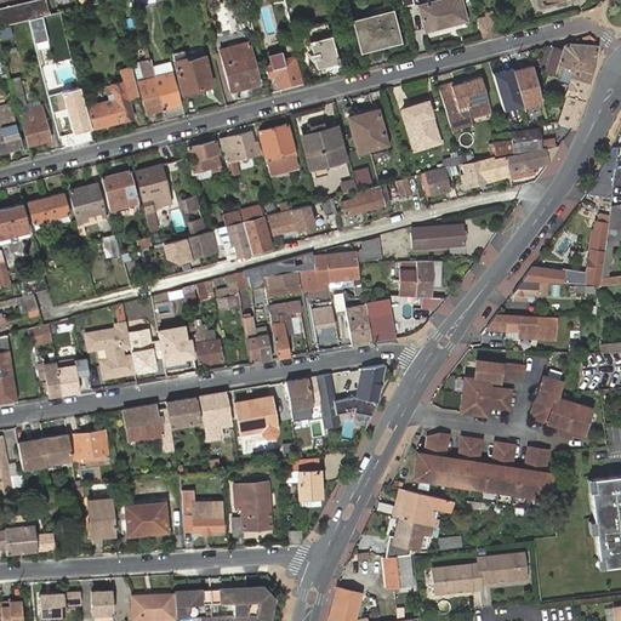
[(44,0),(35,0),(0,7),(0,27),(28,21),(43,17),(49,16),(44,0)]
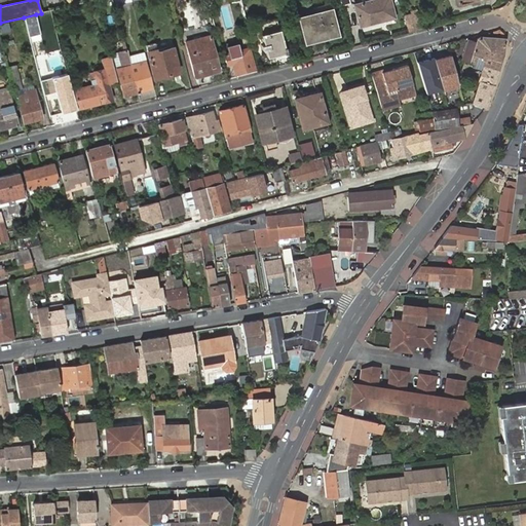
[(362,26),(396,16),(390,0),(376,0),(357,5),(362,26)]
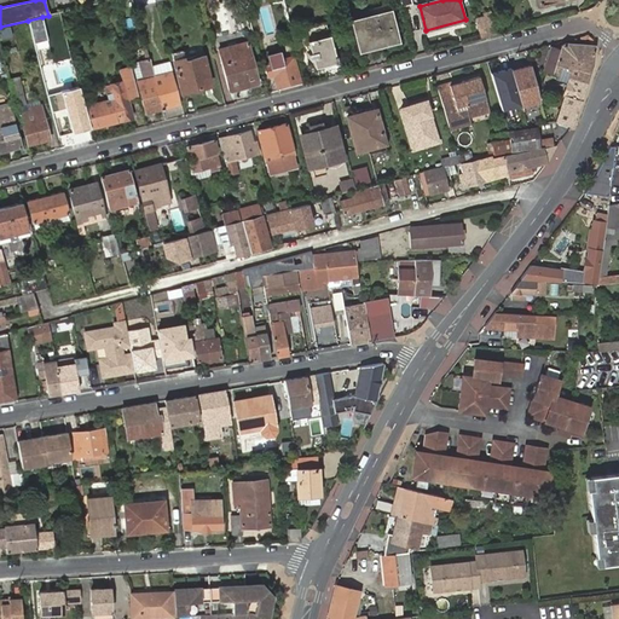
[(482,38),(498,33),(492,12),(486,15),(487,16),(478,18),(482,38)]
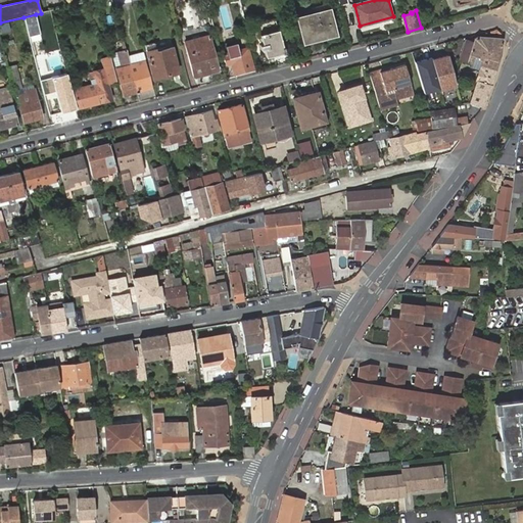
[(304,37),(334,30),(329,12),(299,20),(304,37)]
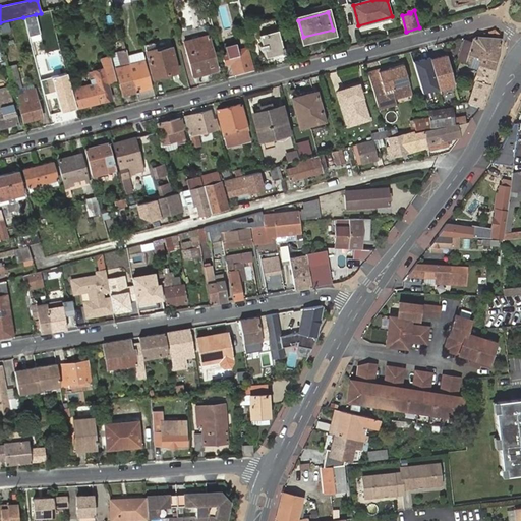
[(36,14),(23,17),(29,36),(40,33),(36,14)]
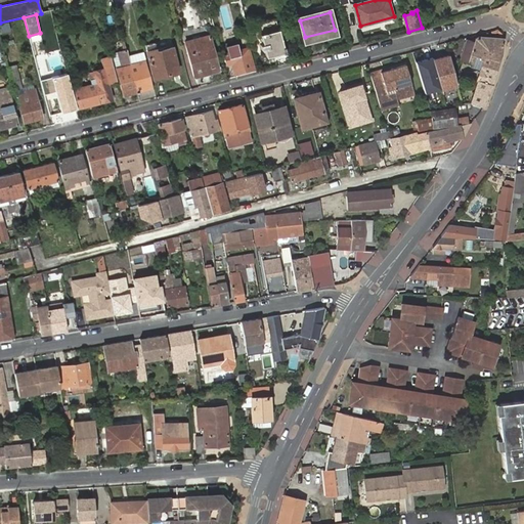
[(285,51),(276,18),(258,23),(263,43),(261,44),(262,49),(265,49),(266,55),(285,51)]
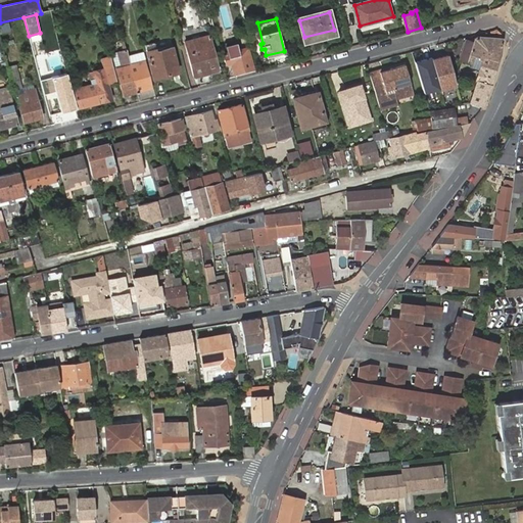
[(10,22),(0,25),(0,34),(12,32),(10,22)]
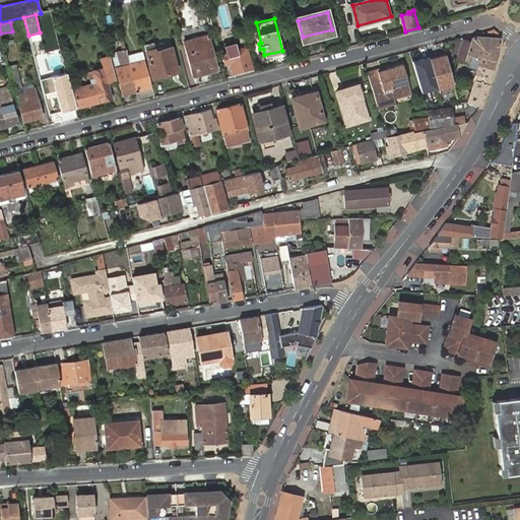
[(193,76),(216,70),(207,35),(199,37),(191,40),(184,41),(189,60),(193,76)]
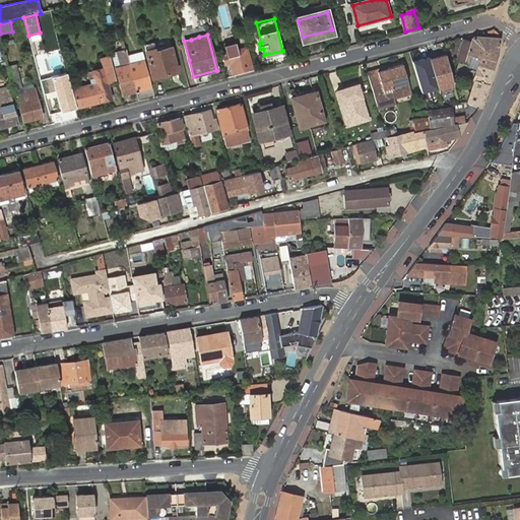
[(498,54),(499,38),(475,37),(472,39),(471,41),(465,41),(461,45),(458,61),(472,63),(473,55),(479,56),(479,58),(483,60),(480,65),(466,102),(479,107),(480,105),(498,54)]
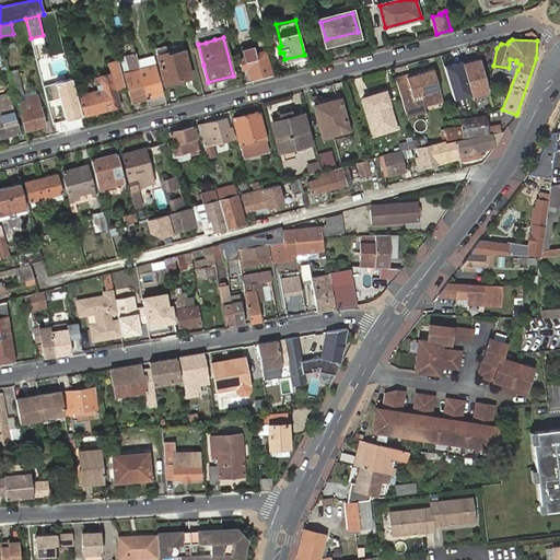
[(265,50),(240,57),(243,69),(248,67),(251,78),(270,73),(265,50)]
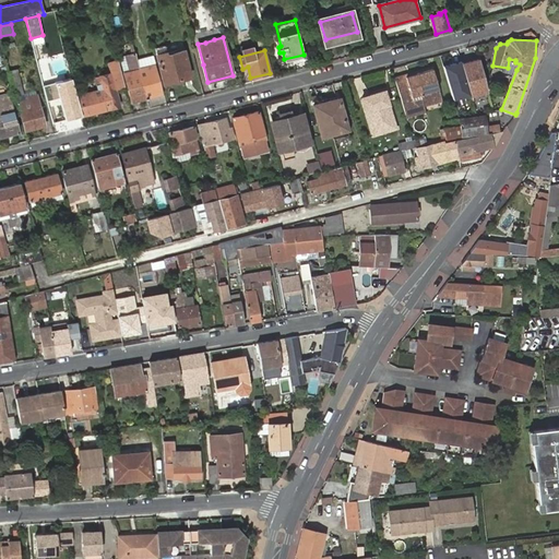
[(156,55),(165,87),(181,83),(180,79),(190,76),(182,51),(166,55),(166,52),(156,55)]
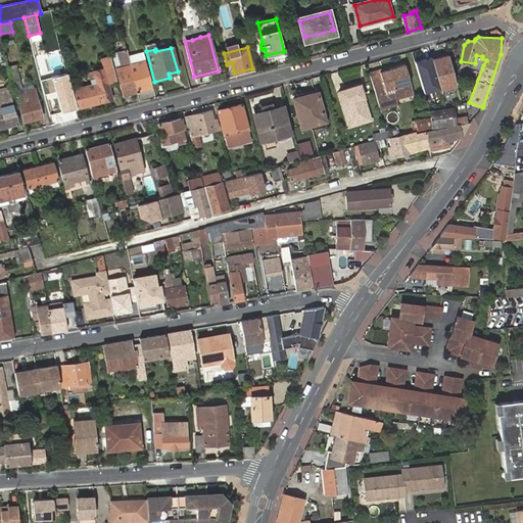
[(127,49),(116,52),(121,67),(115,68),(123,95),(138,92),(130,64),(129,57),(127,49)]
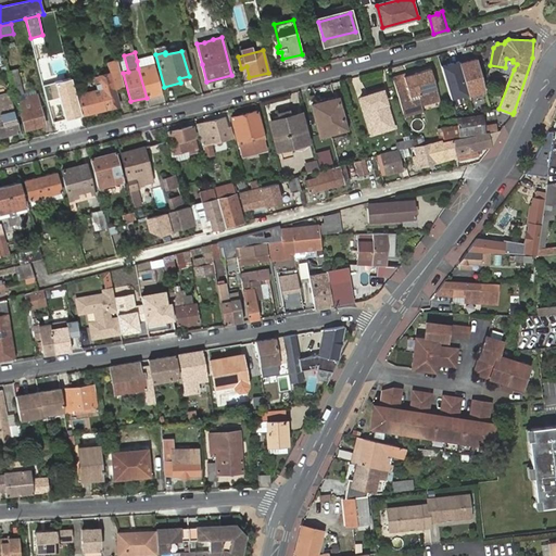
[(128,72),(124,55),(118,57),(123,73),(128,72)]
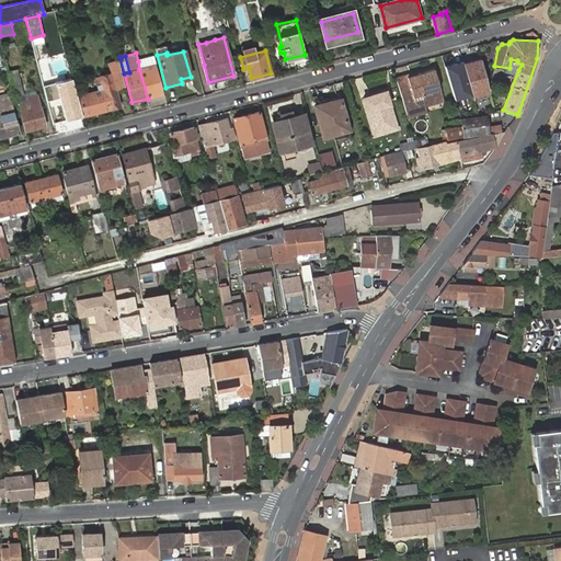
[(480,56),(464,60),(472,96),(490,92),(480,56)]
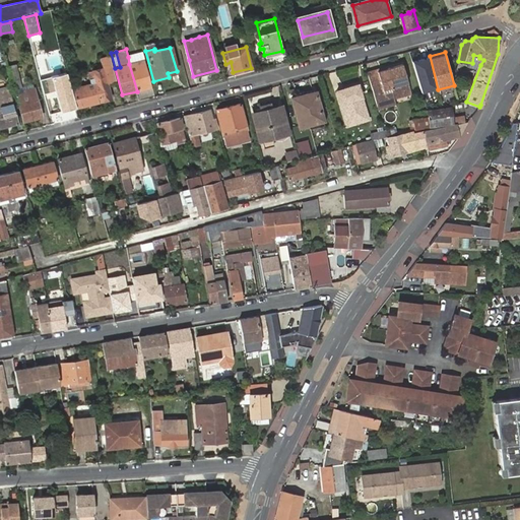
[(129,64),(142,61),(140,53),(128,57),(129,64)]
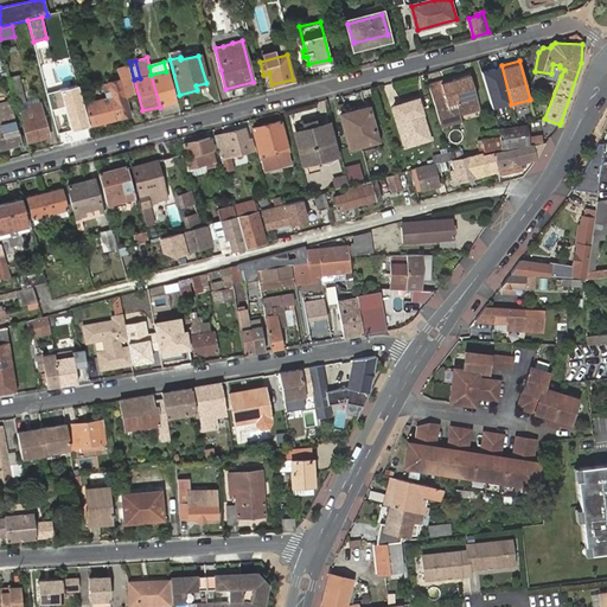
[(553,64),(551,74),(561,76),(564,70),(560,68),(560,65),(553,64)]
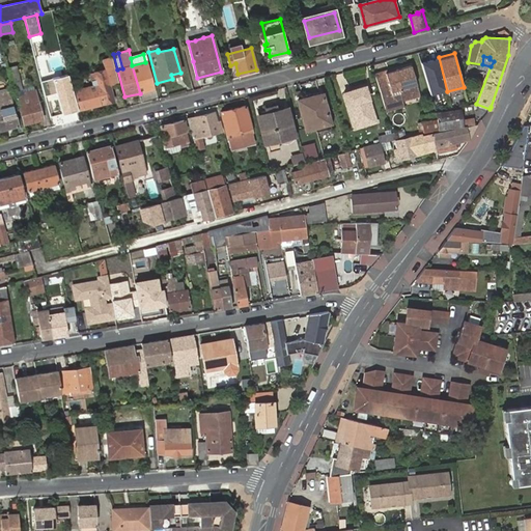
[(437,57),(421,61),(429,94),(445,90),(437,57)]
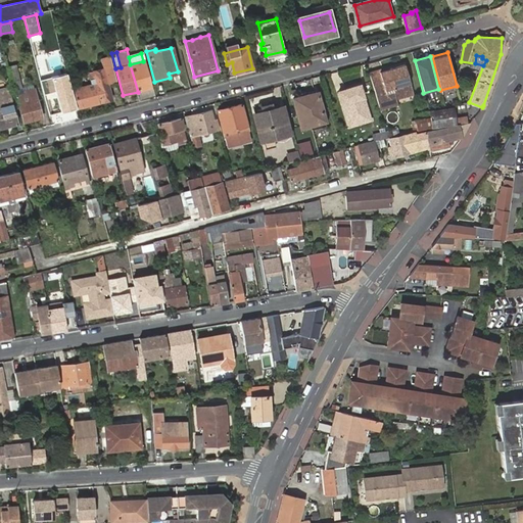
[(114,76),(109,57),(99,59),(101,68),(93,70),(95,78),(90,79),(92,85),(74,90),(78,107),(111,99),(106,78),(114,76)]
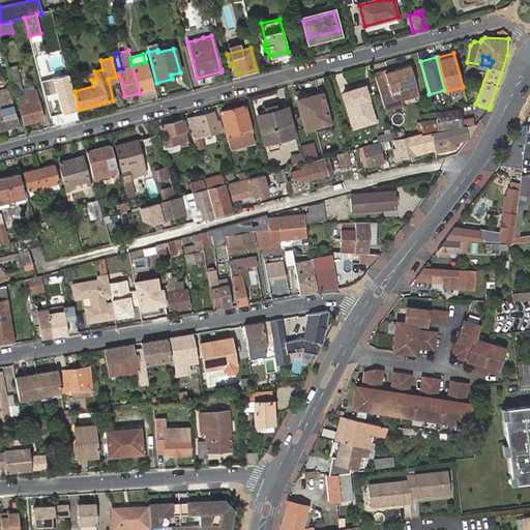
[(131,65),(140,93),(153,90),(145,62),(131,65)]
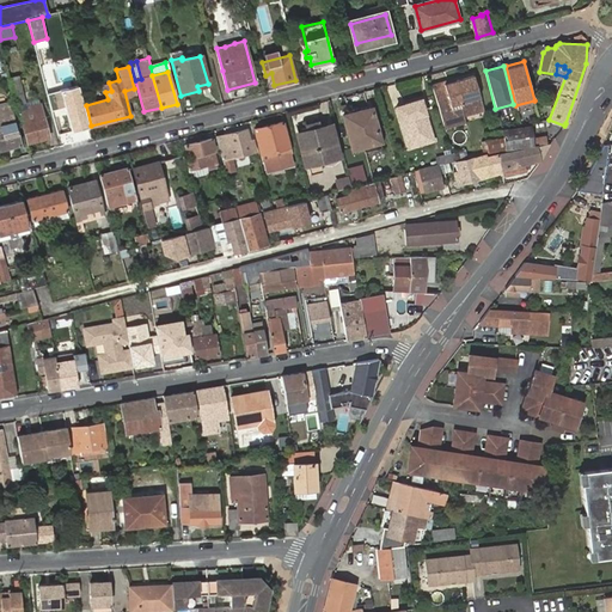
[(10,78),(20,122),(22,122),(28,142),(49,138),(41,104),(28,108),(19,75),(10,78)]
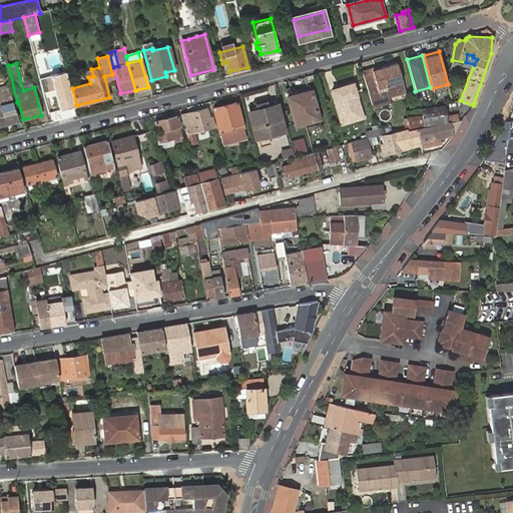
[(376,70),(363,74),(372,105),(389,101),(389,99),(388,94),(404,90),(397,64),(380,69),(381,71),(377,73),(376,70)]
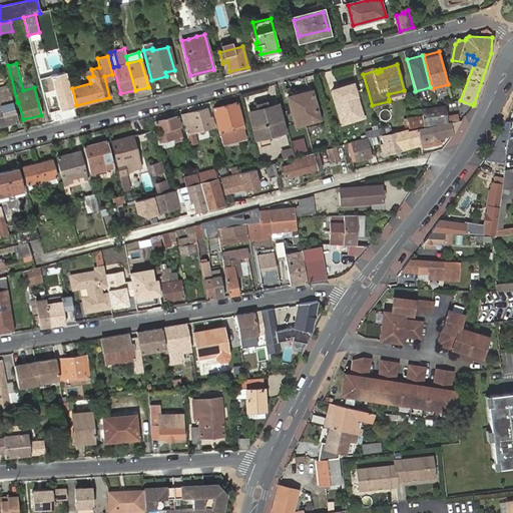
[(59,109),(74,105),(69,88),(68,83),(65,70),(50,74),(59,109)]
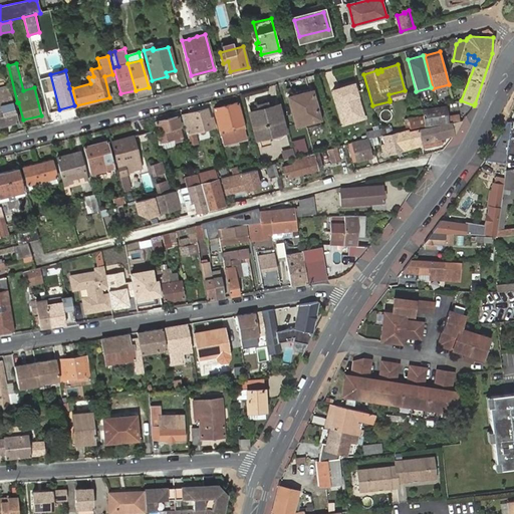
[(88,77),(68,83),(69,88),(72,88),(90,83),(88,77)]
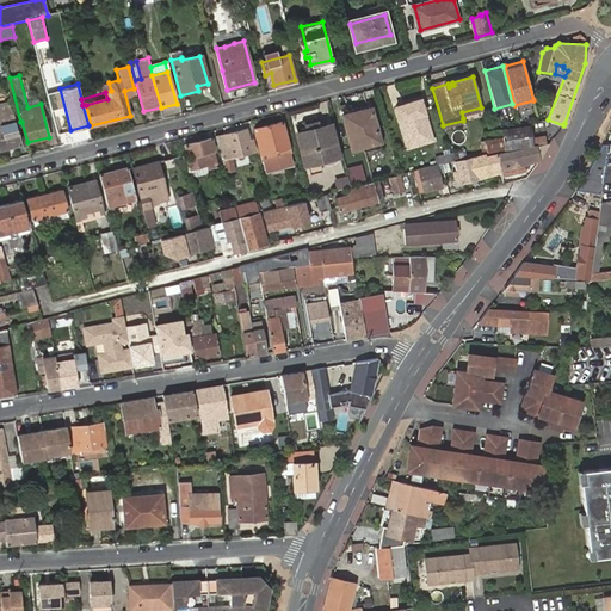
[(395,109),(408,148),(432,142),(420,100),(395,109)]
